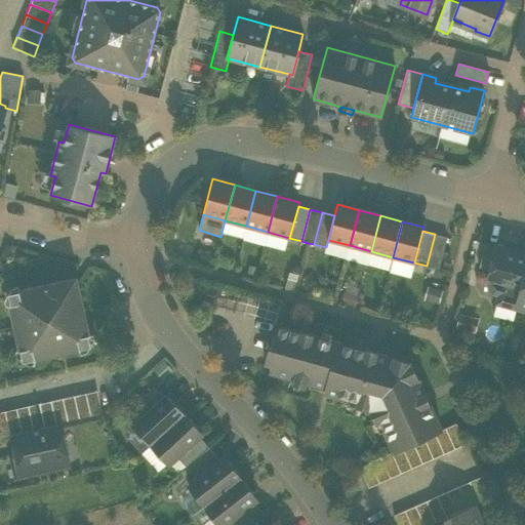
[(285,248),(287,239),(268,234),(266,244),(285,248)]
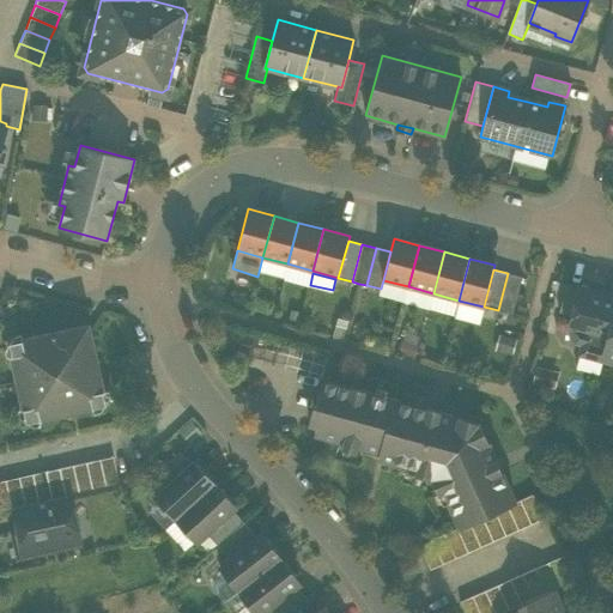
[(498,310),(511,315),(522,278),(508,273),(498,310)]
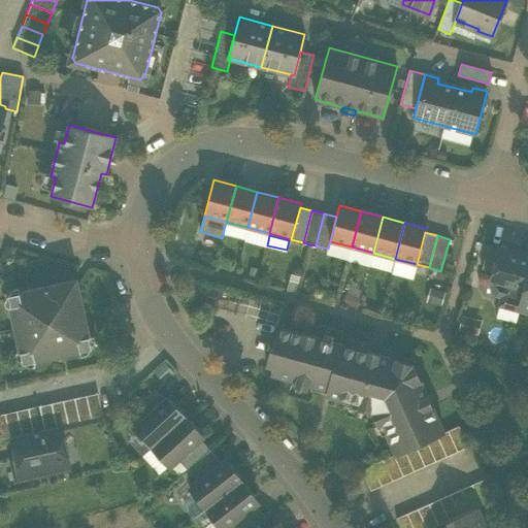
[(482,269),(493,272),(500,248),(488,244),(482,269)]
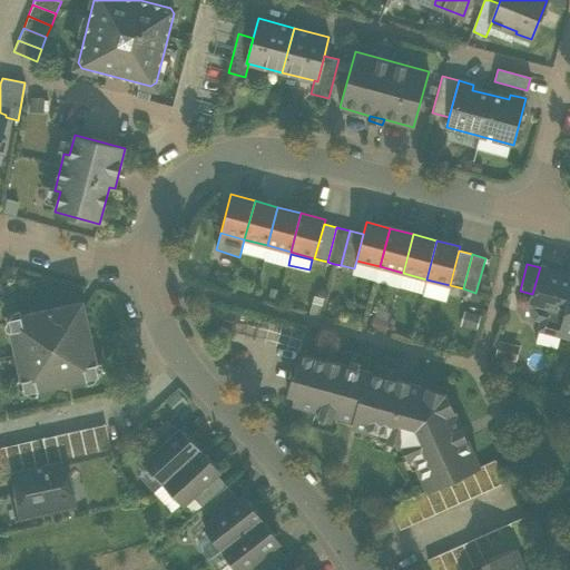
[(540,327),(561,334),(569,301),(569,275),(540,267),(532,294),(529,306),(536,317),(542,318),(540,327)]
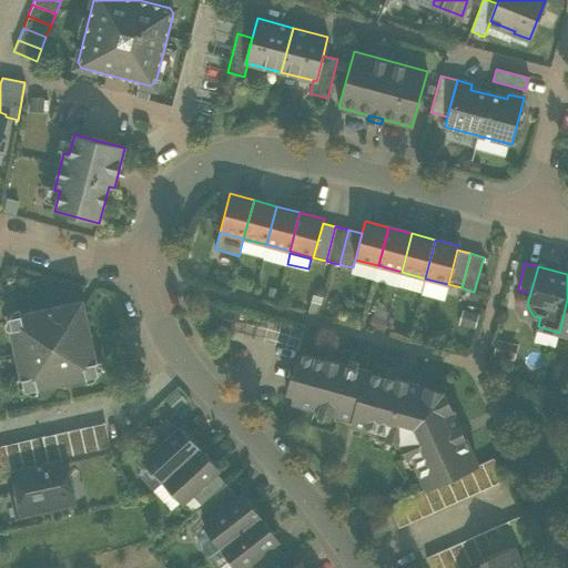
[(23,383),(33,388),(89,376),(95,366),(83,312),(81,313),(72,307),(71,304),(17,316),(11,326),(23,383)]
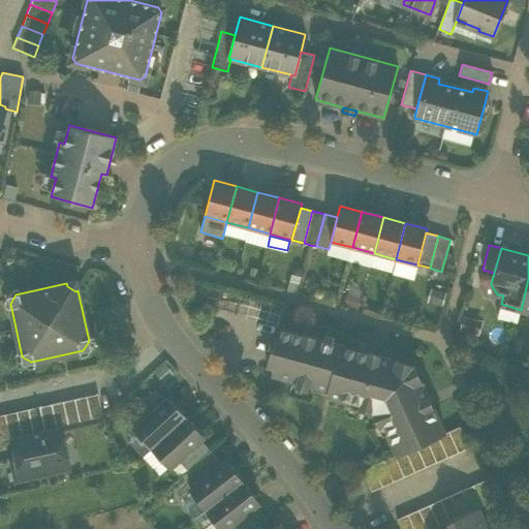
[(376,407),(377,407),(406,373),(396,364),(397,361),(332,343),(322,340),(281,329),(274,352),(271,351),(268,366),(274,368),(272,375),(297,381),(309,384),(329,390),(327,395),(349,401),(351,401),(352,395),(361,398),(360,403),(376,407)]
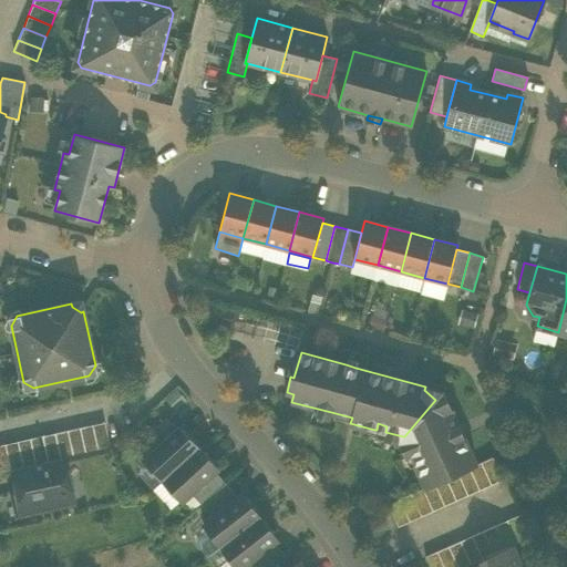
[(348,358),(346,364),(356,368),(358,361),(348,358)]
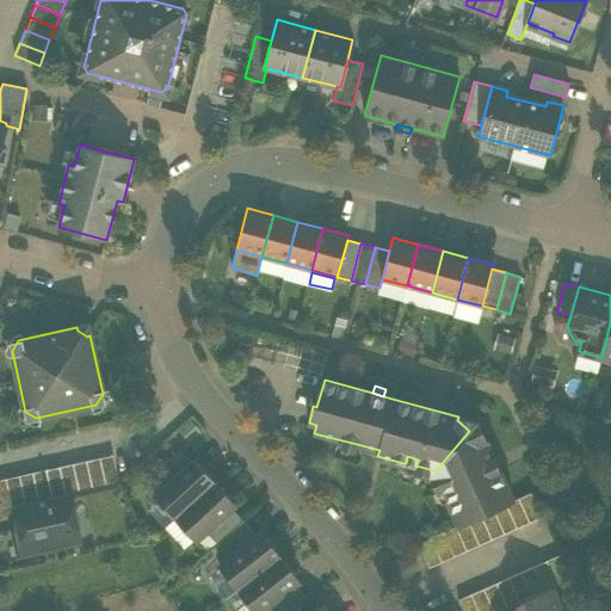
[(481,442),(469,431),(436,470),(443,489),(449,487),(454,495),(446,499),(448,501),(458,525),(468,520),(481,516),(493,510),(506,504),(513,500),(485,439),(481,442)]
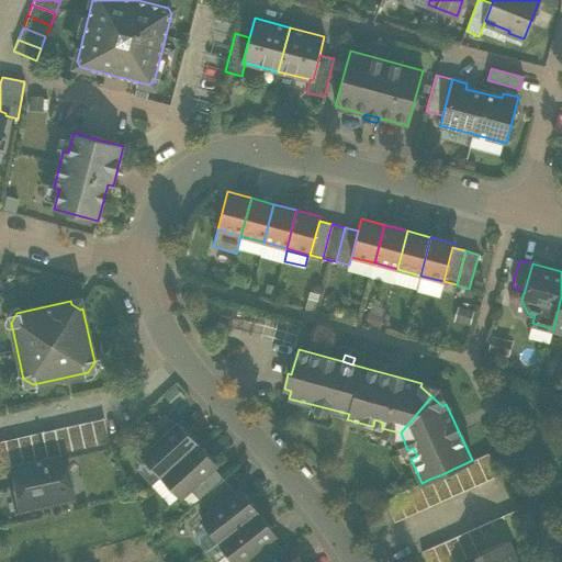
[(328,408),(315,405),(313,412),(326,415),(328,408)]
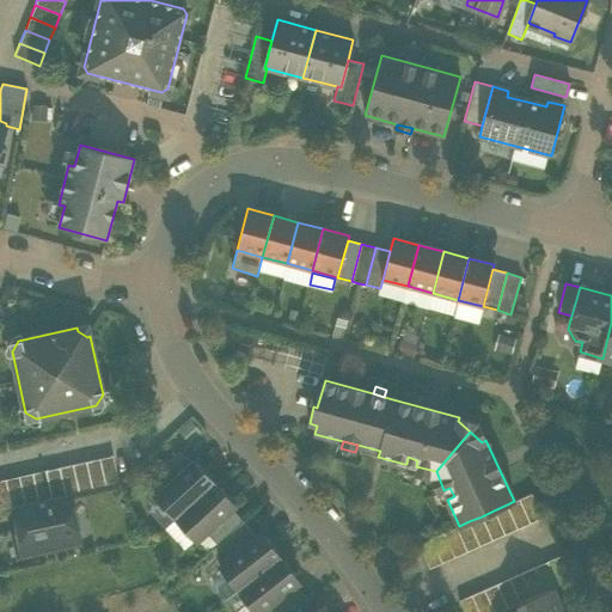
[(152,476),(163,488),(190,464),(178,451),(152,476)]
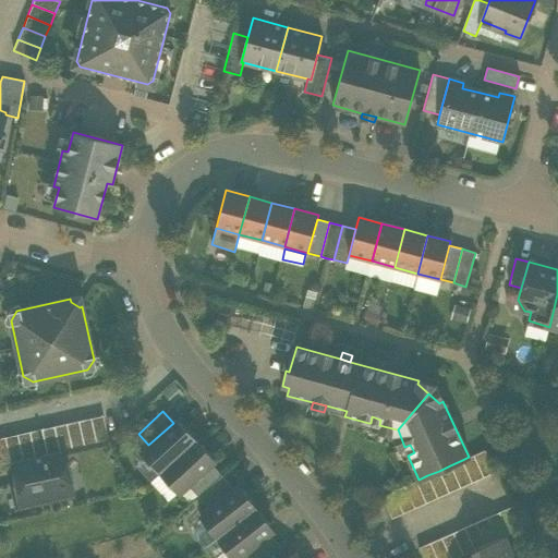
[(97,444),(109,440),(104,416),(92,419),(97,444)]
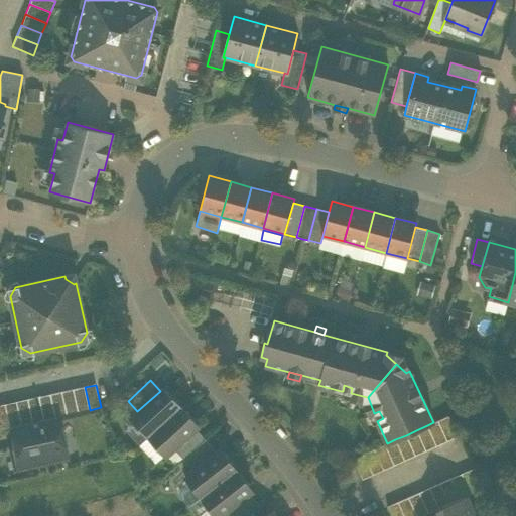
[(343,391),(341,391),(340,397),(349,399),(351,393),(352,388),(344,385),(343,391)]
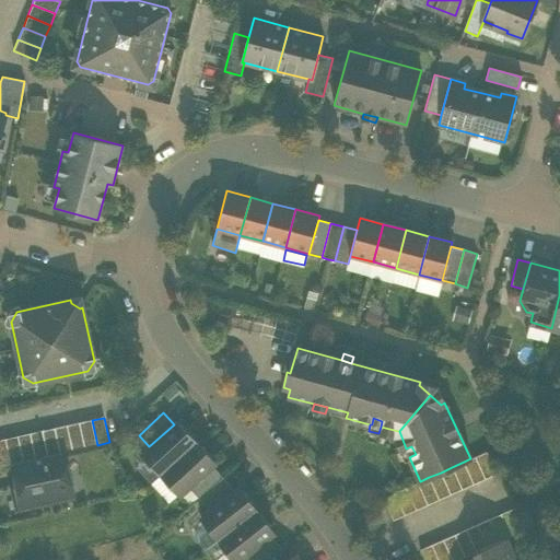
[(85,447),(97,445),(92,420),(80,423),(85,447)]
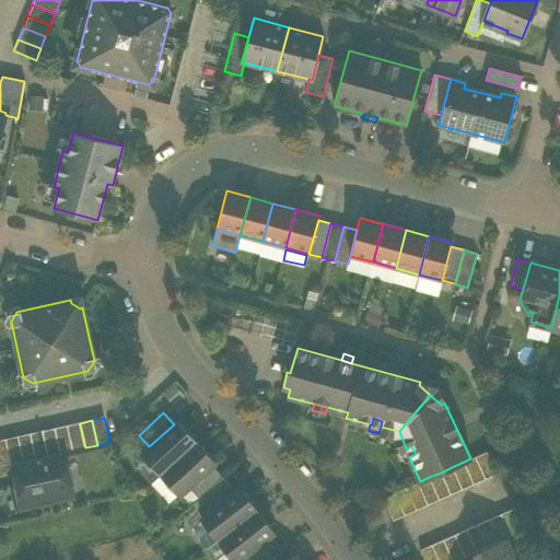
[(141,454),(161,475),(196,442),(177,421),(174,424),(149,446),(141,454)]
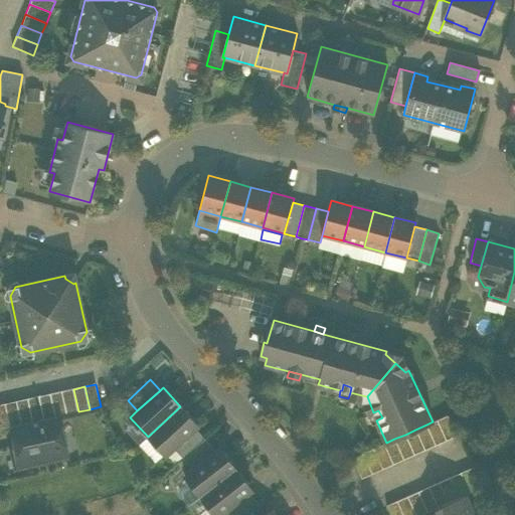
[(66,414),(78,411),(73,389),(61,391),(66,414)]
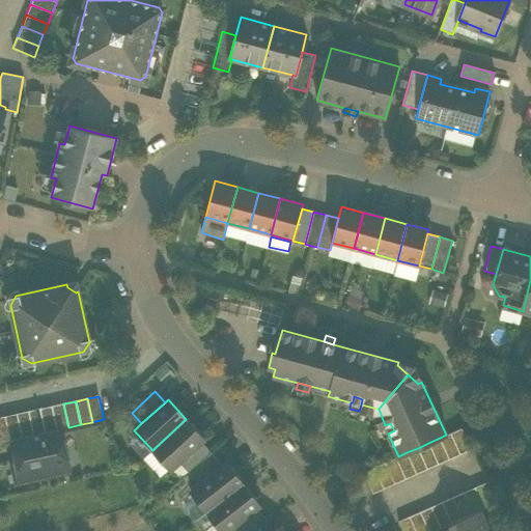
[(59,429),(68,427),(63,403),(52,407),(57,429),(59,429)]
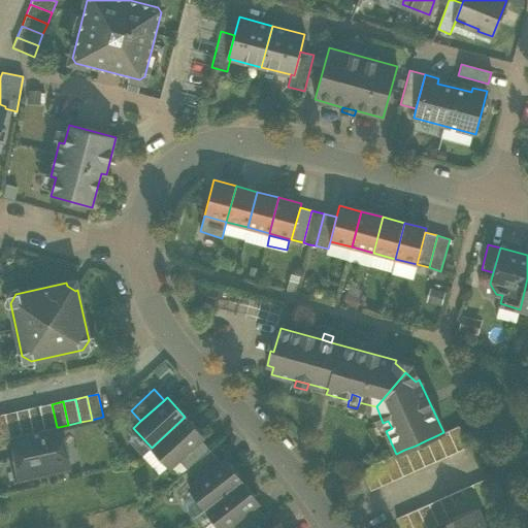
[(45,430),(57,427),(52,404),(40,406),(45,430)]
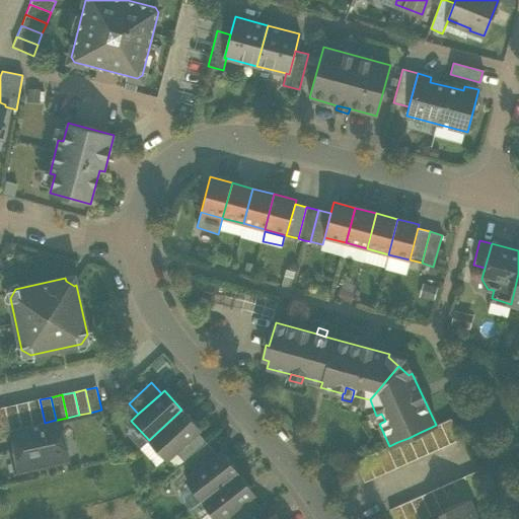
[(33,425),(45,423),(40,399),(27,402),(33,425)]
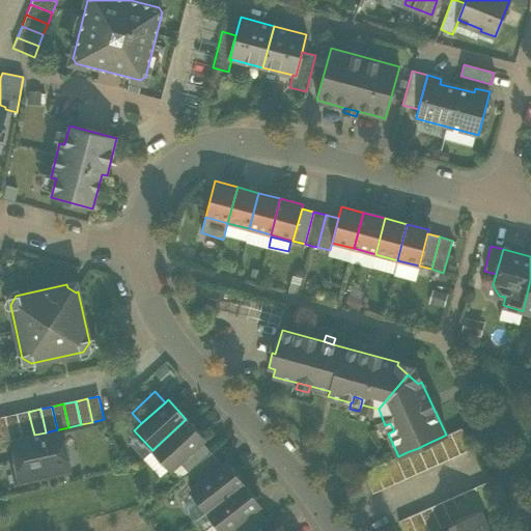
[(22,438),(34,435),(28,412),(17,414),(22,438)]
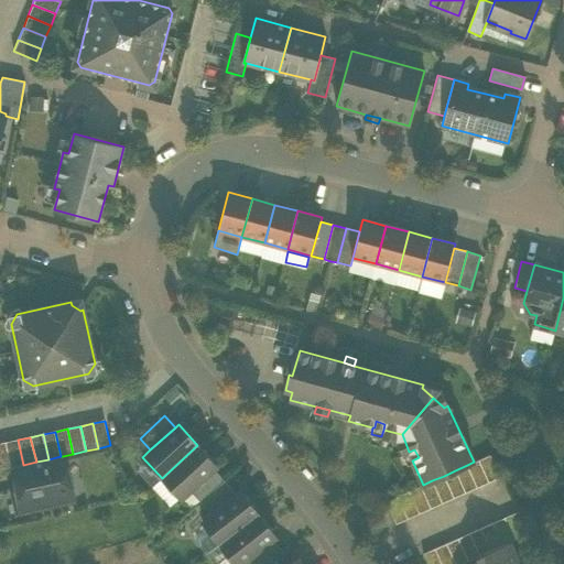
[(14,467),(23,465),(18,440),(6,443),(11,467),(14,467)]
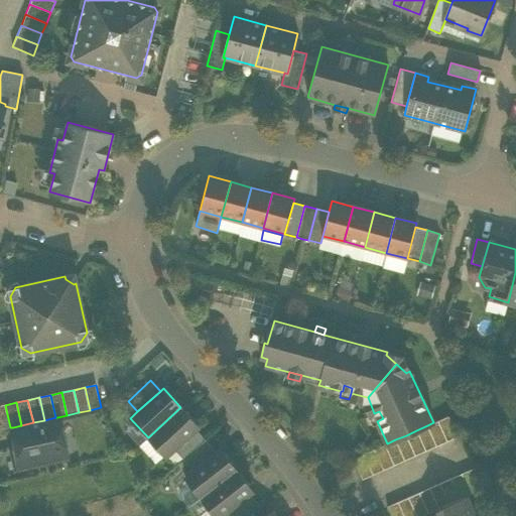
[(0,429),(10,427),(5,405),(0,405),(0,429)]
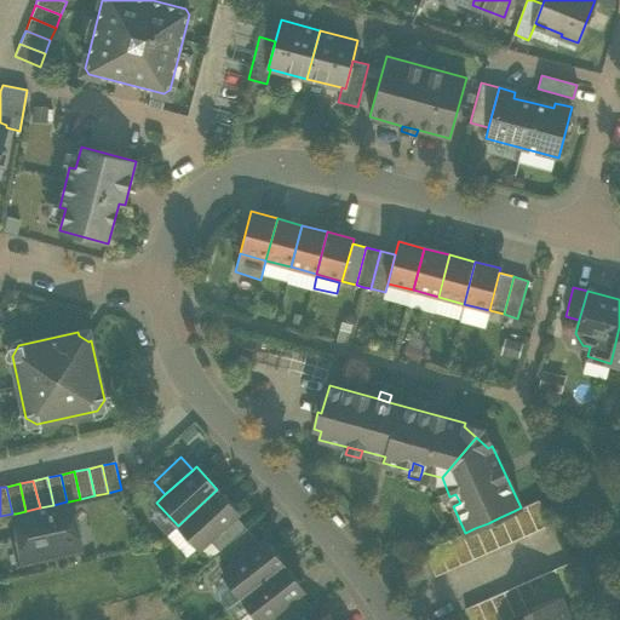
[(239,512),(217,489),(178,526),(199,549),(208,540),(235,516),(239,512)]
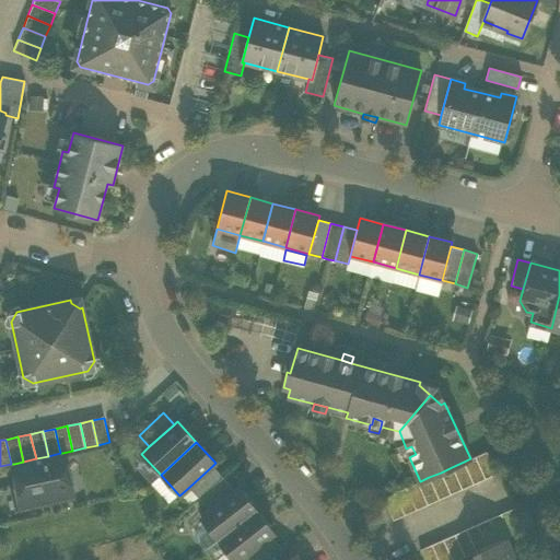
[(405,462),(410,459),(409,457),(416,454),(411,446),(406,448),(400,451),(405,462)]
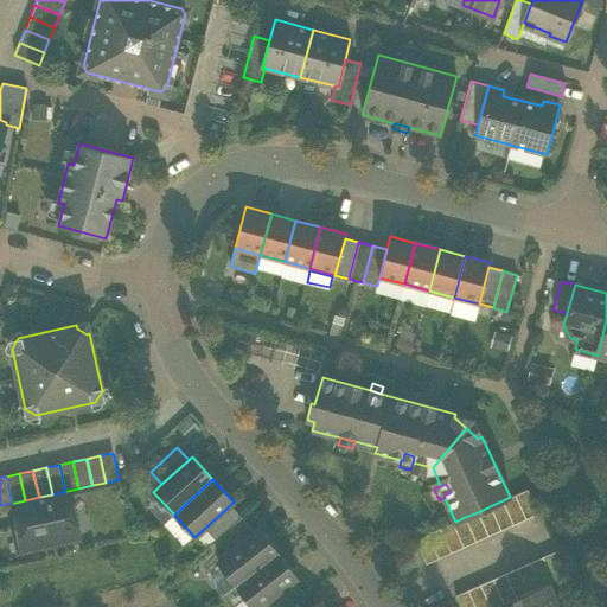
[(525,519),(538,513),(528,490),(515,496),(525,519)]
